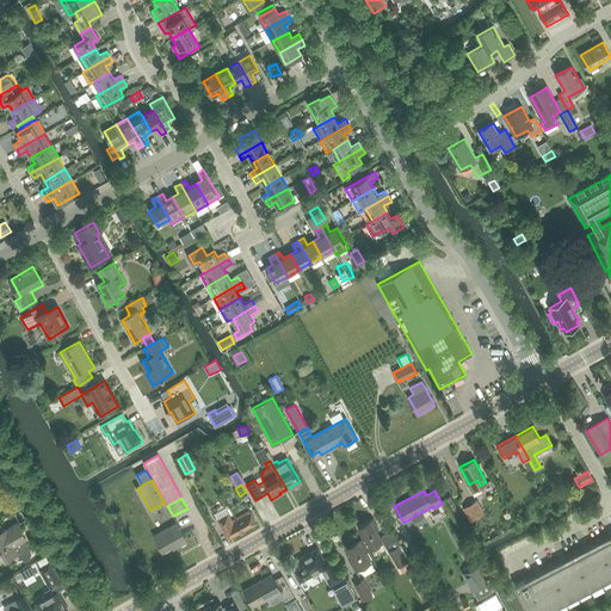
[(471,504),(464,507),(470,520),(477,516),(471,504)]
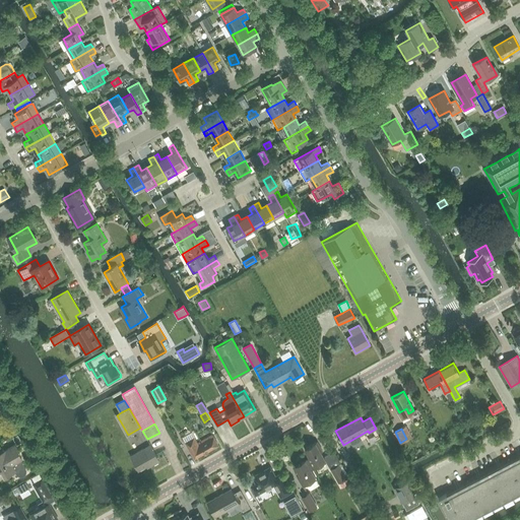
[(18,435),(13,438),(17,444),(21,442),(18,435)]
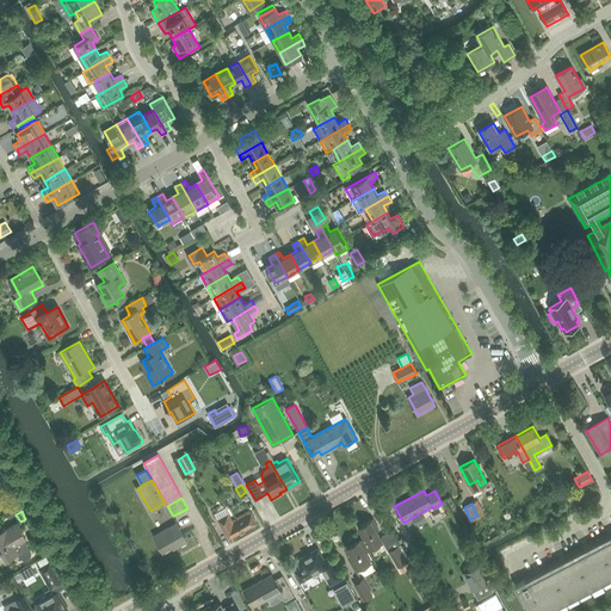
[(218,519),(228,538),(257,523),(251,511),(236,519),(232,511),(218,519)]
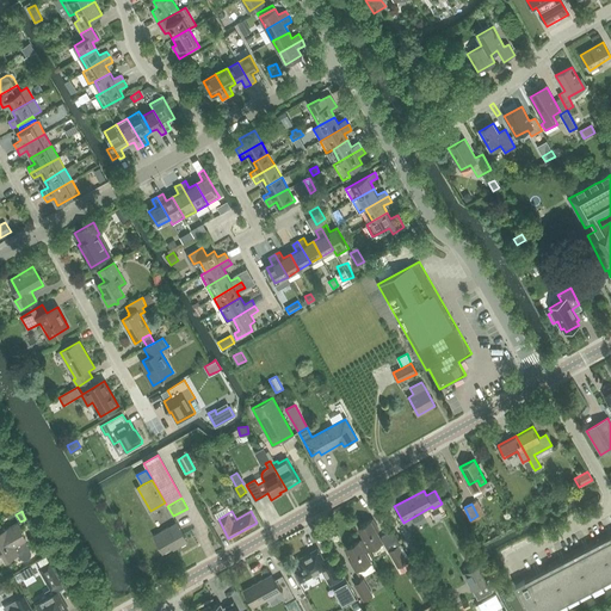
[(360,539),(366,550),(382,541),(376,531),(378,530),(372,519),(357,528),(363,537),(360,539)]
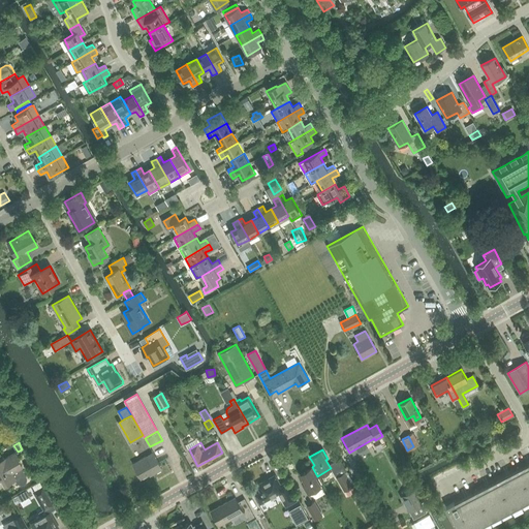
[(154,453),(133,464),(142,477),(154,471),(155,473),(162,469),(154,453)]
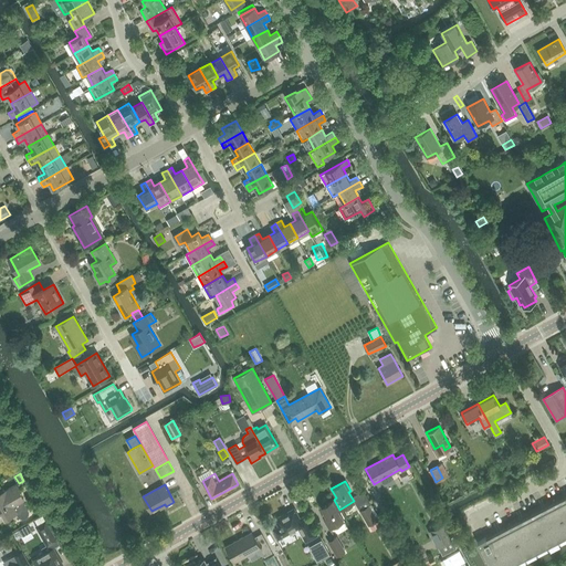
[(17,485),(0,493),(0,512),(2,511),(7,519),(17,513),(19,516),(19,517),(20,517),(21,519),(22,519),(23,519),(24,519),(25,519),(27,519),(28,517),(29,516),(29,515),(30,514),(30,513),(30,512),(30,511),(29,511),(23,500),(24,499),(17,485)]
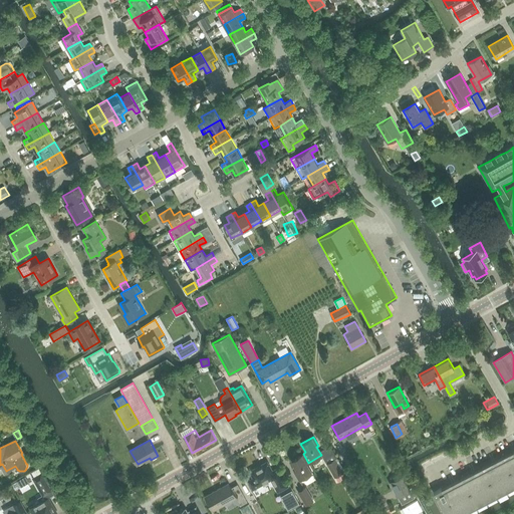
[(330,446),(320,452),(321,455),(326,464),(328,463),(334,460),(337,458),(330,446)]
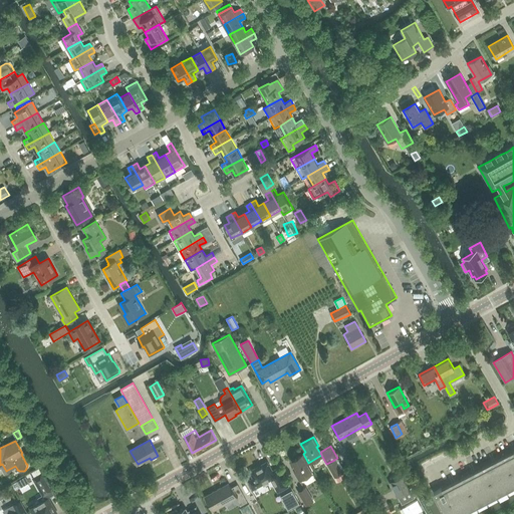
[(513,453),(504,459),(513,479),(513,453)]
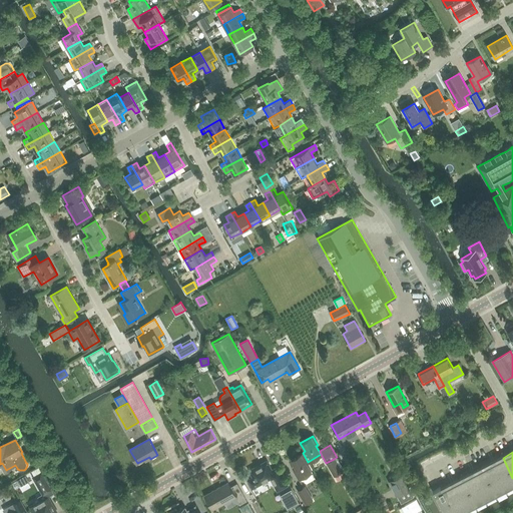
[(308,462),(303,453),(290,460),(296,469),(293,470),(298,479),(311,471),(306,463),(308,462)]
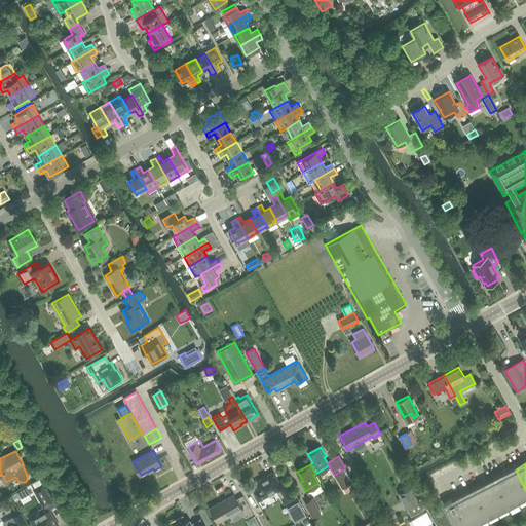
[(525,490),(516,470),(495,481),(509,508),(525,497),(525,490)]
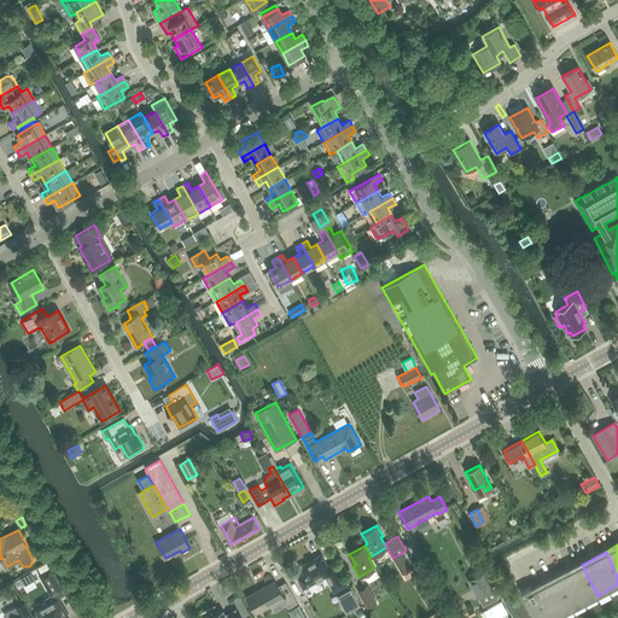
[(402,553),(395,557),(403,572),(410,569),(402,553)]
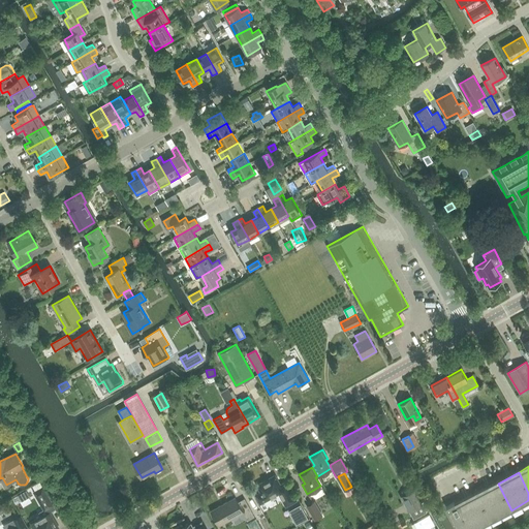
[(33,479),(36,485),(44,480),(41,475),(33,479)]
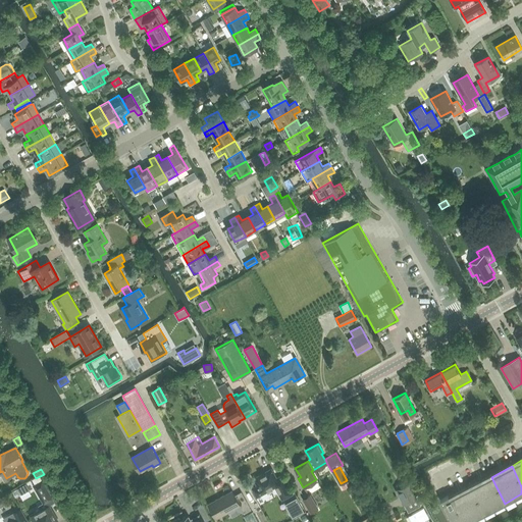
[(258,486),(253,488),(257,497),(262,493),(275,486),(282,499),(293,493),(282,475),(276,479),(271,469),(254,479),(258,486)]
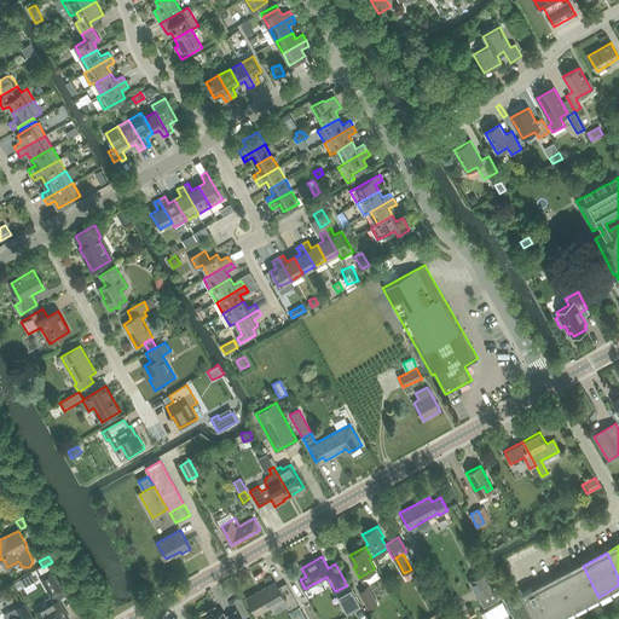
[(583,566),(557,578),(574,609),(599,597),(583,566)]
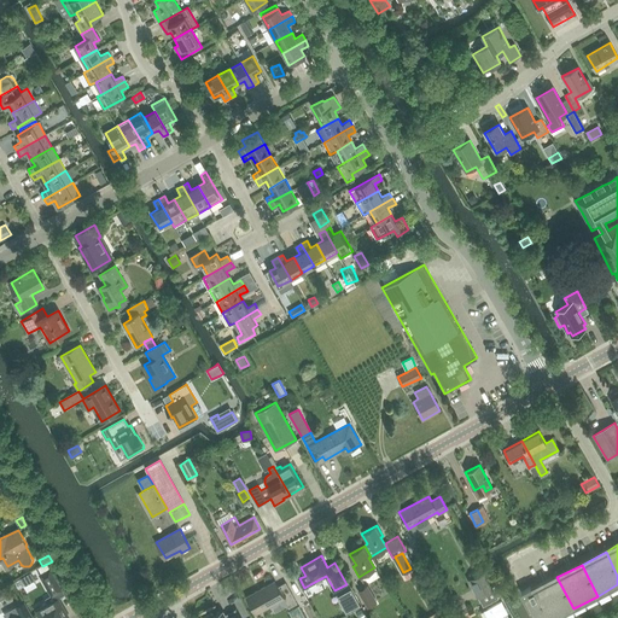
[(63,590),(50,569),(39,575),(52,596),(63,590)]
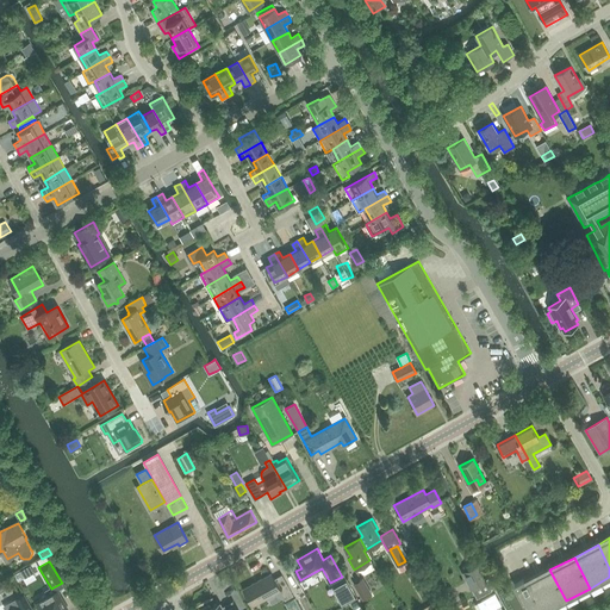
[(405,561),(398,565),(402,572),(410,567),(408,564),(405,561)]
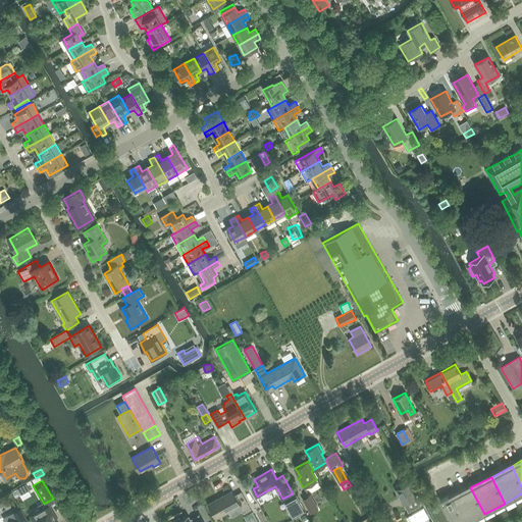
[(398,488),(405,503),(409,511),(420,505),(416,497),(408,482),(402,486),(398,488)]
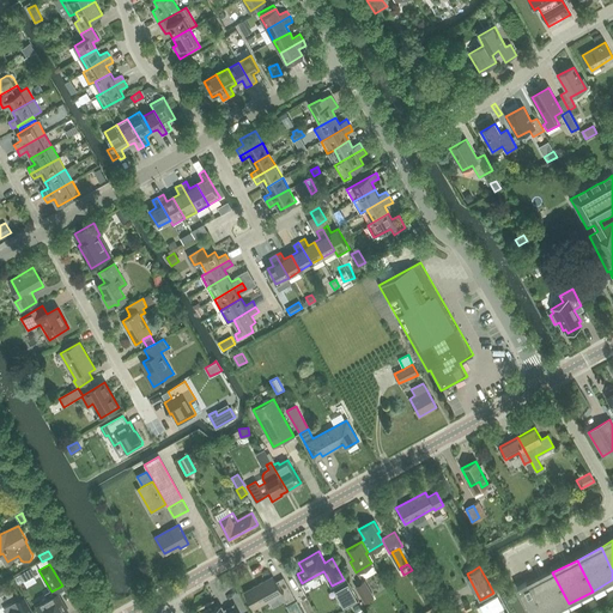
[(31,568),(14,577),(19,584),(35,575),(31,568)]
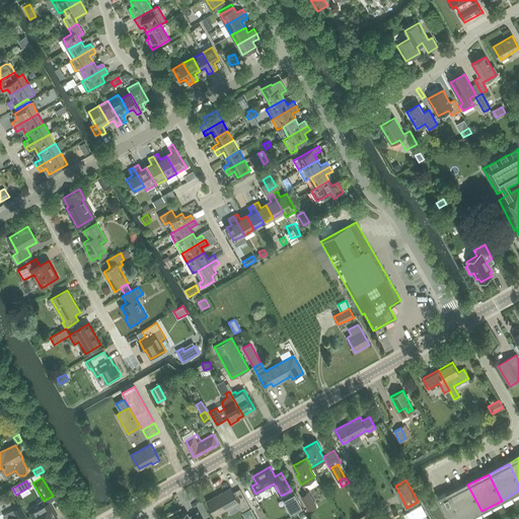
[(467,485),(447,496),(459,518),(465,518),(482,511),(467,485)]
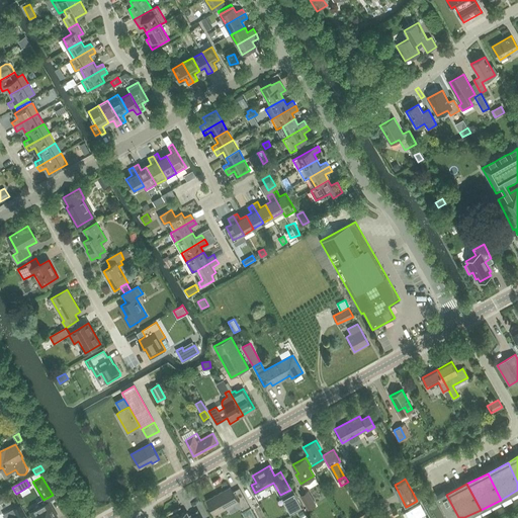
[(230,488),(206,500),(214,515),(237,502),(242,510),(249,506),(239,489),(232,492),(230,488)]
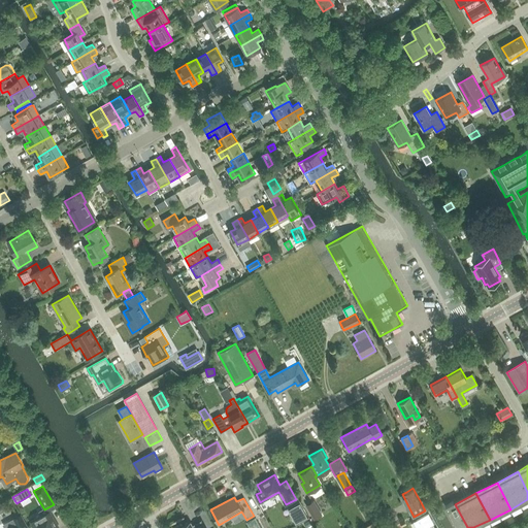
[(454,501),(446,505),(446,506),(447,509),(456,527),(467,527),(455,504),(454,501)]
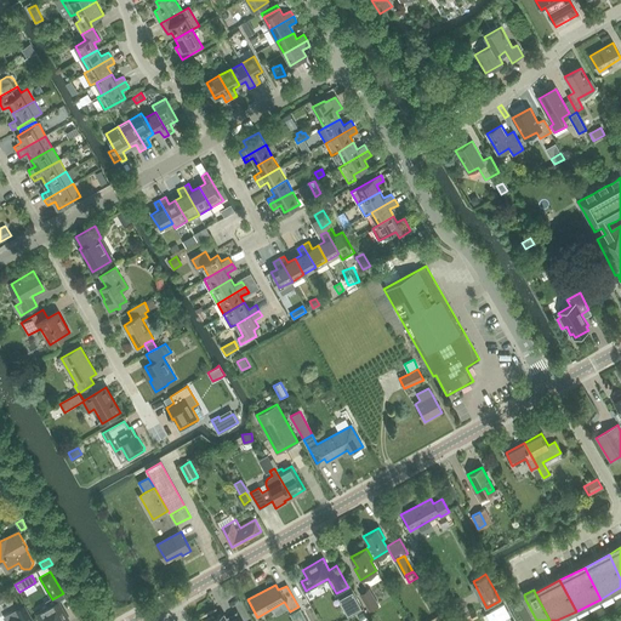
[(366,591),(359,594),(369,610),(376,607),(366,591)]
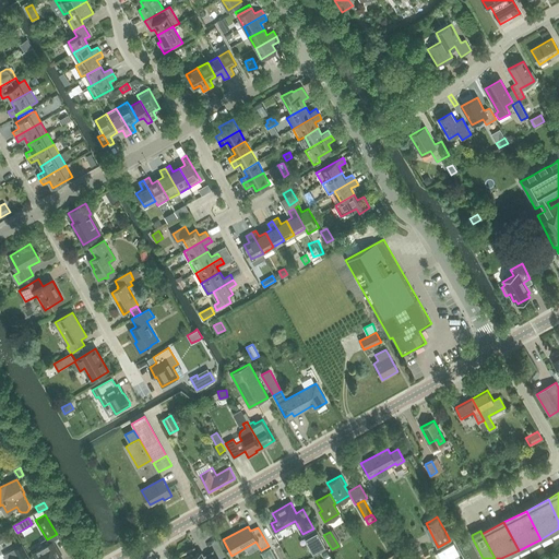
[(316,546),(310,549),(313,555),(324,548),(317,534),(310,537),(316,546)]
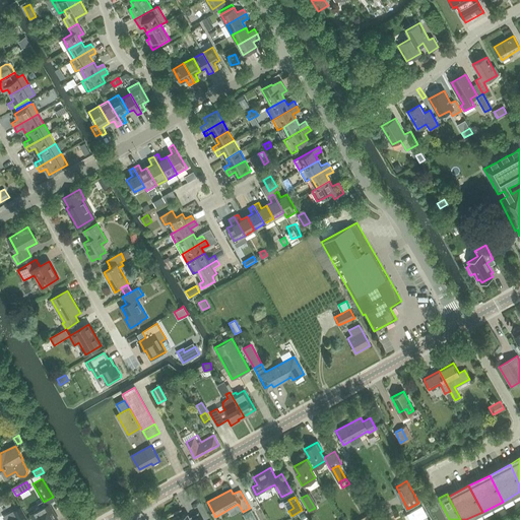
[(49,504),(30,514),(34,519),(57,519),(58,519),(49,504)]
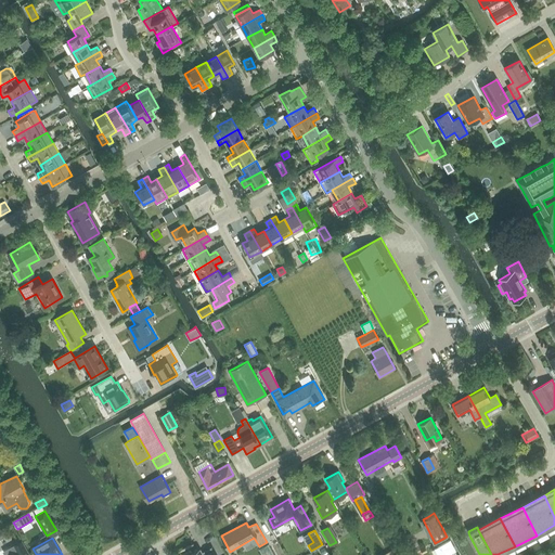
[(435,547),(438,554),(448,554),(456,551),(450,539),(435,547)]
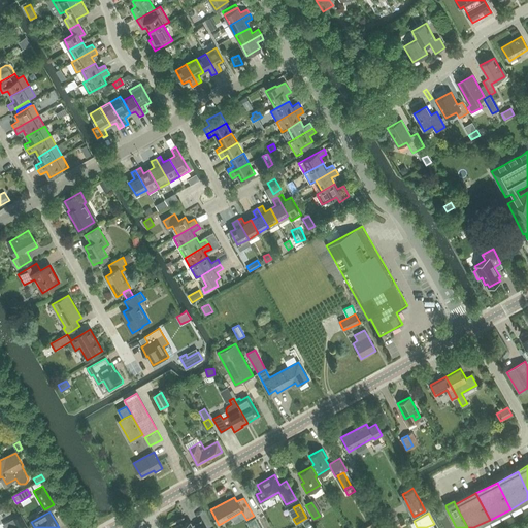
[(29,527),(22,515),(10,521),(14,527),(29,527)]
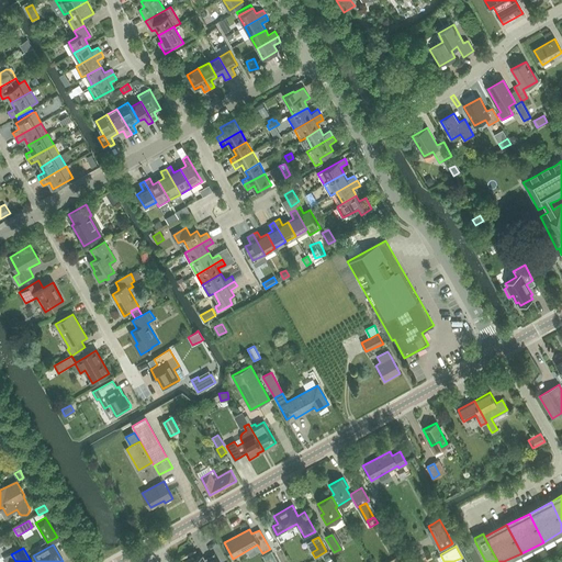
[(278,561),(271,551),(262,555),(266,561),(278,561)]
